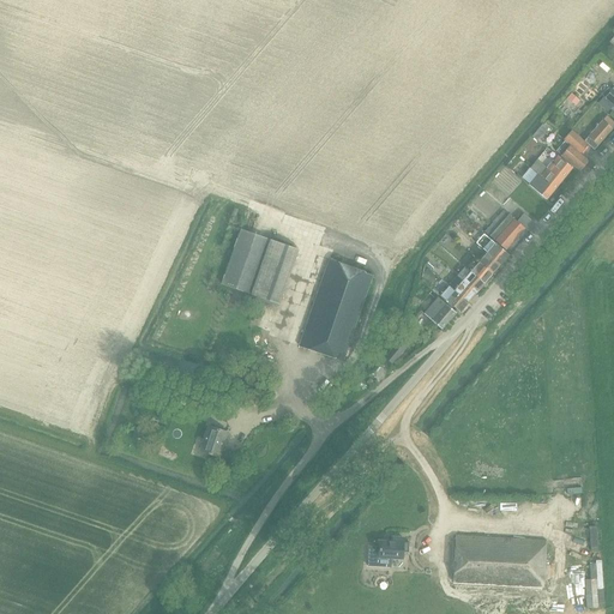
[(571,94),(567,100),(576,107),(581,101),(571,94)]
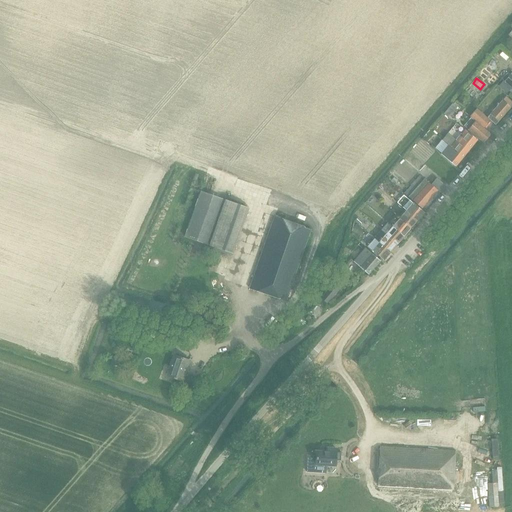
[(498,87),(506,93),(510,88),(503,82),(498,87)]
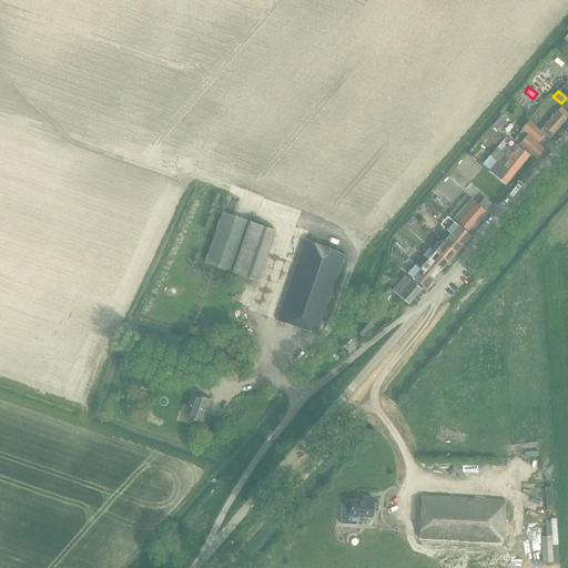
[(541,129),(550,138),(567,117),(567,113),(560,108),(541,129)]
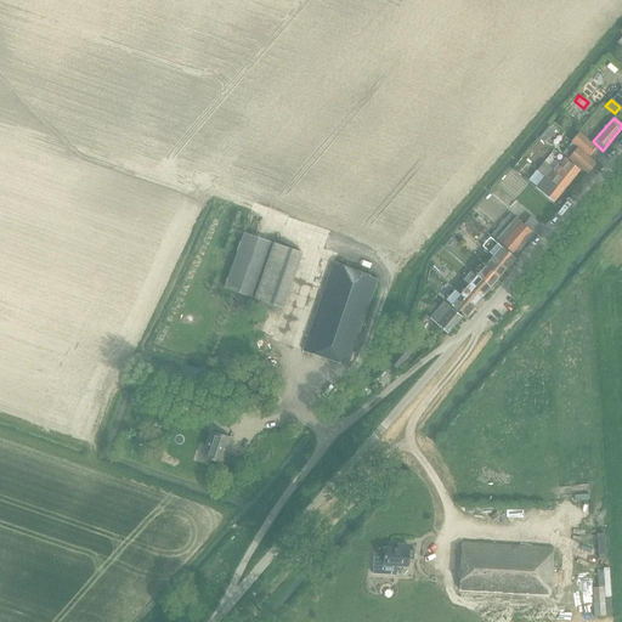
[(544,143),(555,130),(550,126),(539,139),(544,143)]
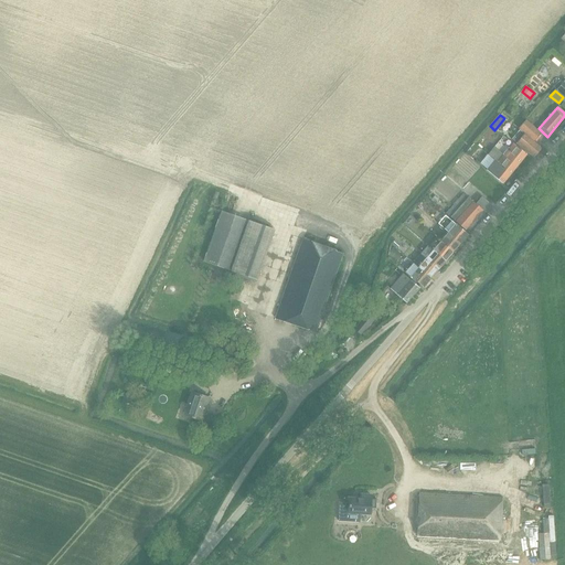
[(541,134),(525,120),(519,129),(533,141),(541,134)]
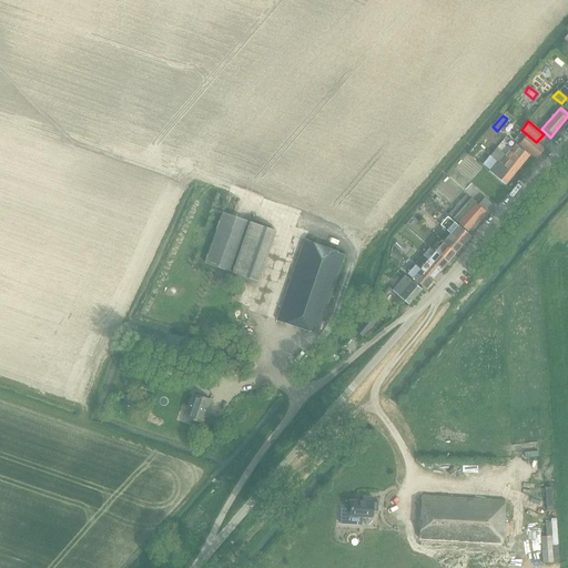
[(528,151),(537,159),(545,149),(523,131),(515,140),(528,151)]
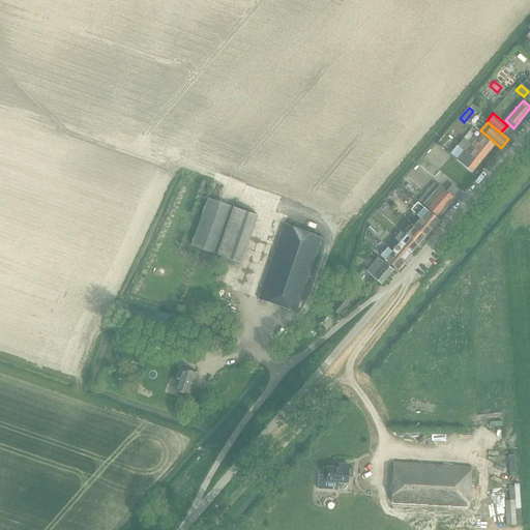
[(452,151),(459,139),(450,135),(444,146),(452,151)]
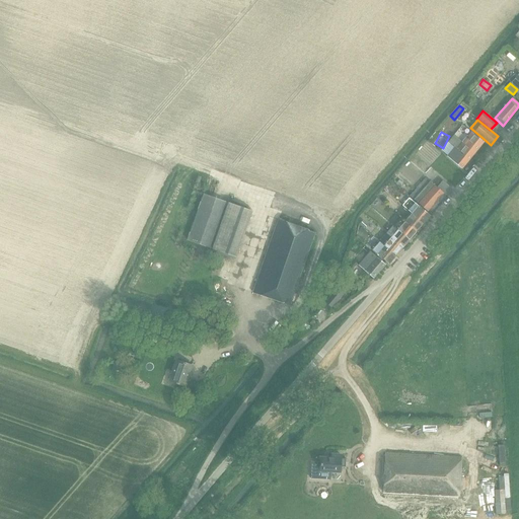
[(484,143),(475,136),(473,135),(470,139),(467,136),(462,142),(460,140),(454,148),(453,148),(468,160),(484,143)]
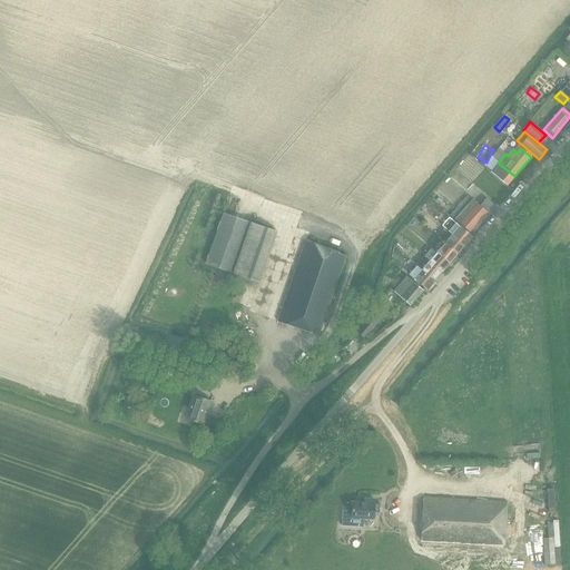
[(507,186),(514,176),(498,163),(499,163),(492,157),(490,161),(495,166),(490,172),(499,178),(507,186)]
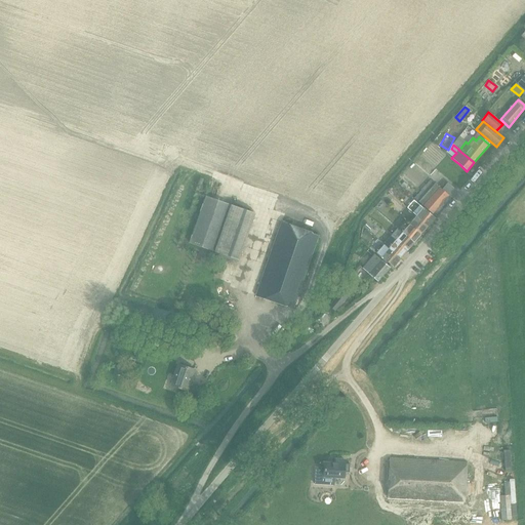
[(453,161),(449,158),(444,164),(440,160),(434,168),(438,172),(434,178),(437,180),(453,161)]
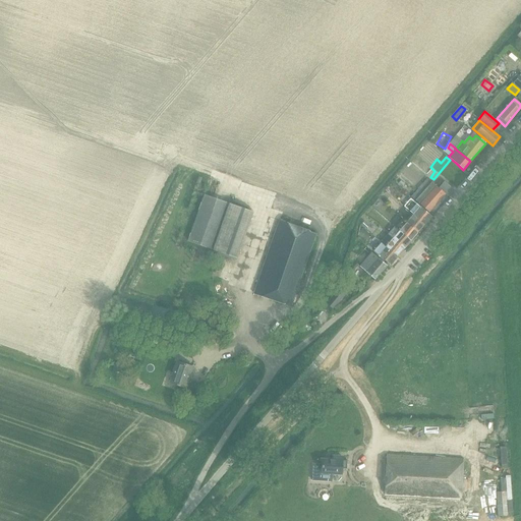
[(411,196),(421,206),(429,213),(445,194),(449,196),(454,190),(444,182),(439,188),(426,177),(418,185),(419,187),(411,196)]
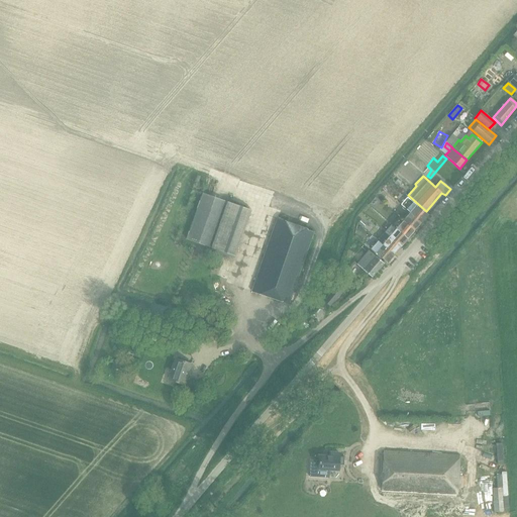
[(210,248),(226,202),(203,194),(187,240),(210,248)]
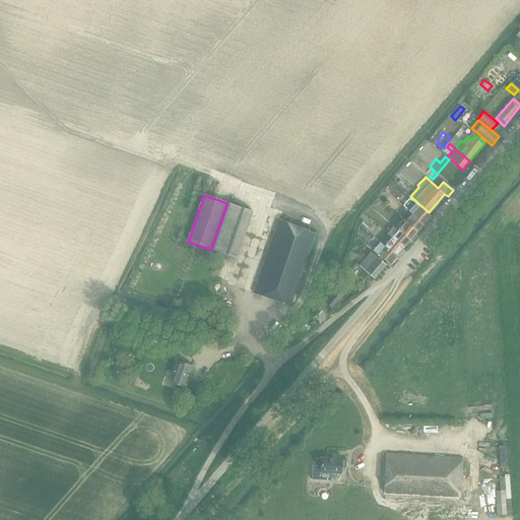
[(412,214),(411,214),(424,224),(431,216),(419,206),(418,207),(409,199),(403,206),(412,214)]
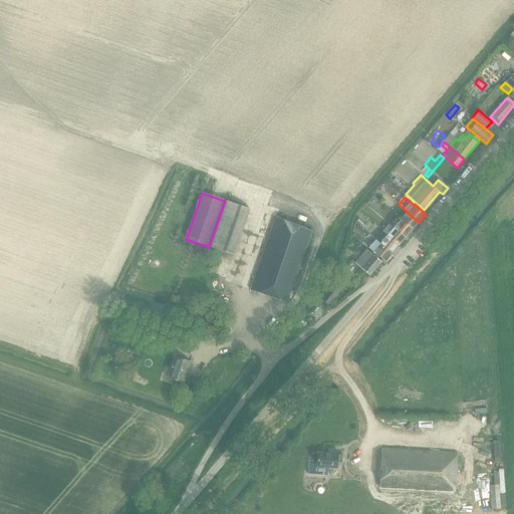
[(226,201),(210,246),(233,254),(249,209),(226,201)]
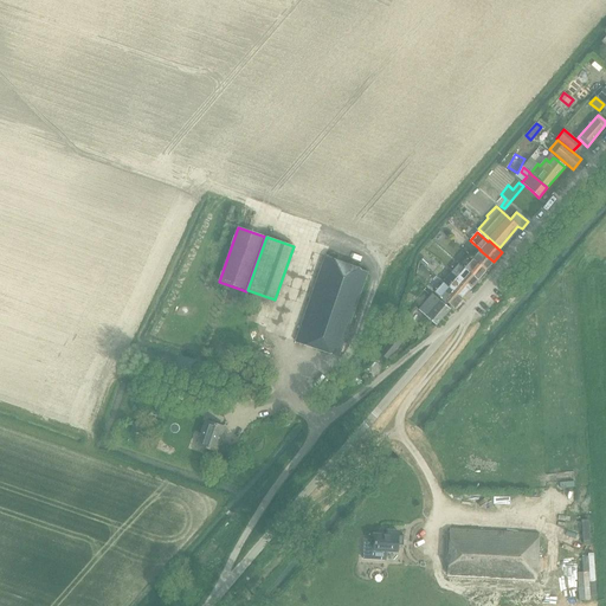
[(456,262),(464,251),(459,247),(451,258),(456,262)]
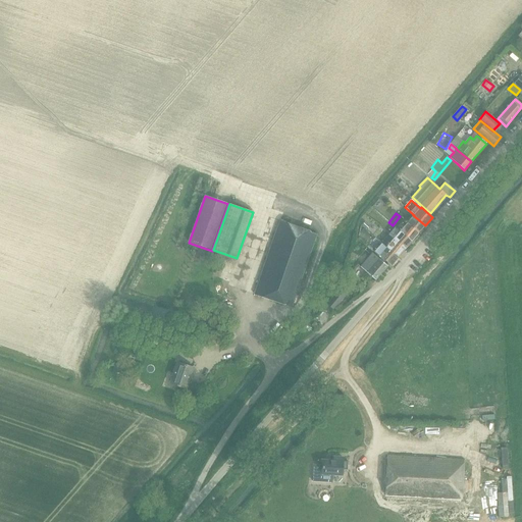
[(379,232),(379,231),(384,237),(390,231),(375,215),(369,221),(379,232)]
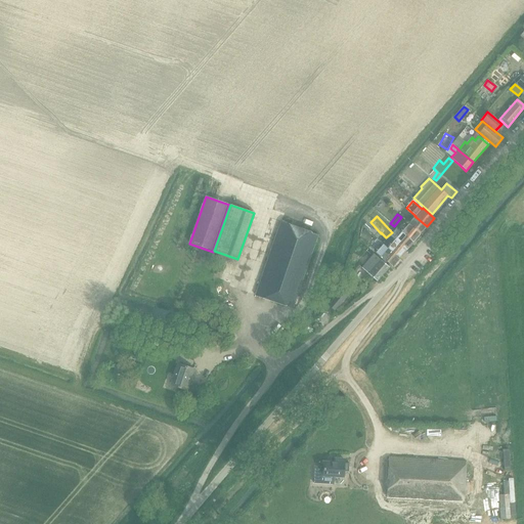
[(415,216),(408,224),(420,234),(427,226),(415,216)]
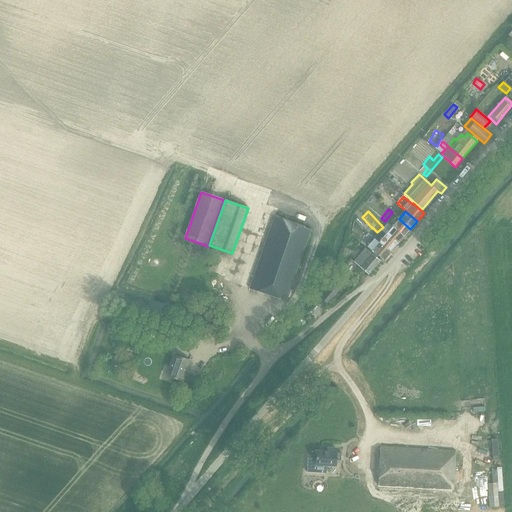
[(310,229),(301,226),(274,217),(250,288),(286,301),(310,229)]
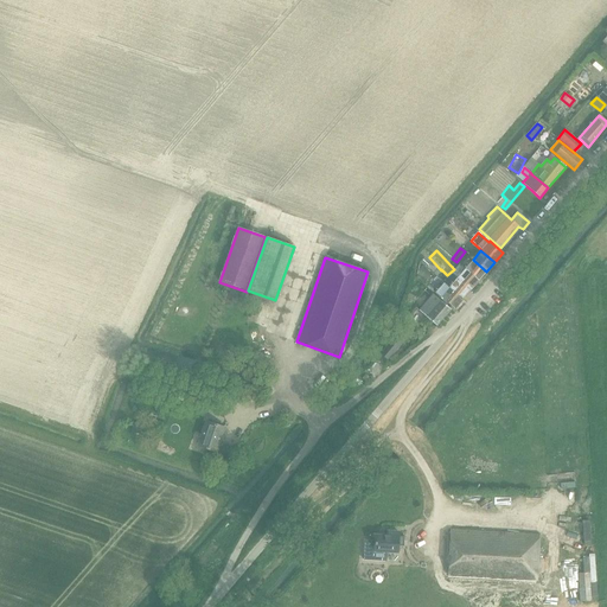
[(465,269),(479,281),(486,272),(473,260),(465,269)]
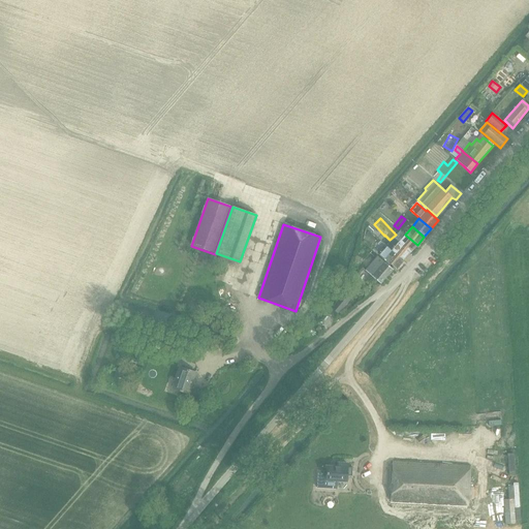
[(417,245),(405,235),(398,243),(410,252),(417,245)]
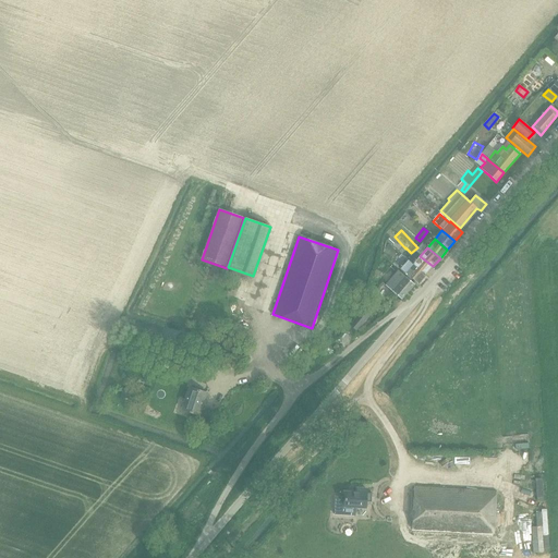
[(425,275),(433,266),(420,256),(415,252),(408,261),(413,264),(425,275)]
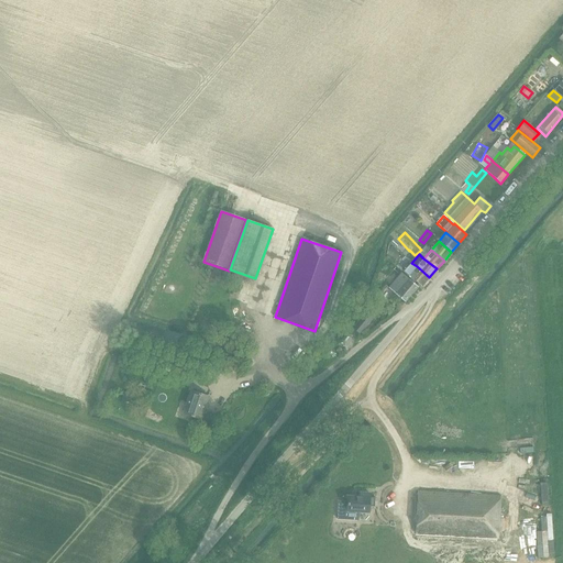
[(403,271),(408,276),(421,287),(429,277),(417,266),(411,273),(405,267),(403,271)]
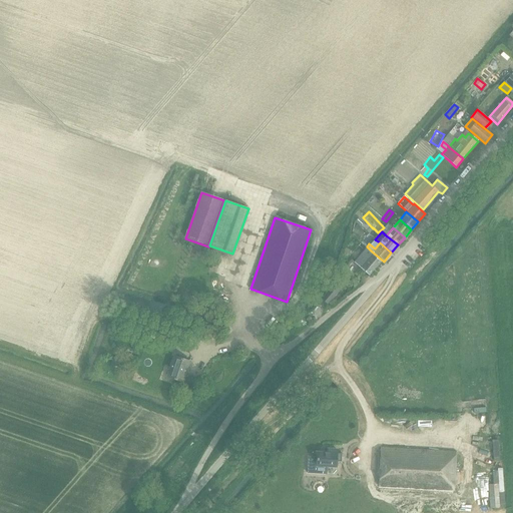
[(381,262),(374,254),(366,248),(354,263),(361,269),(369,276),(381,262)]
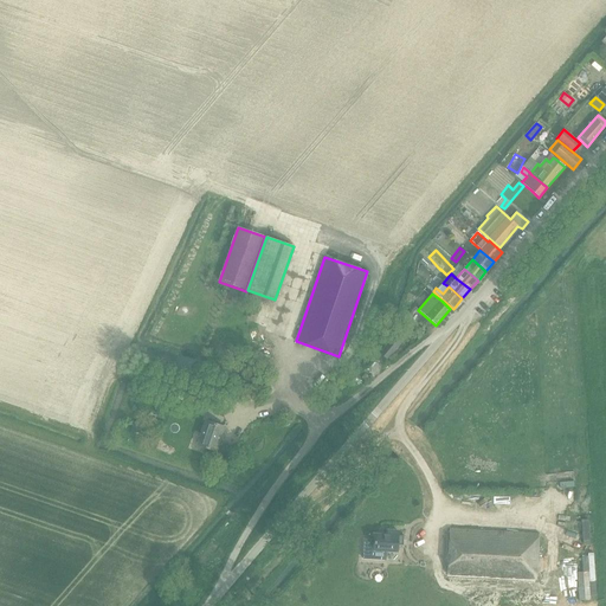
[(387,359),(405,337),(398,331),(379,353),(387,359)]
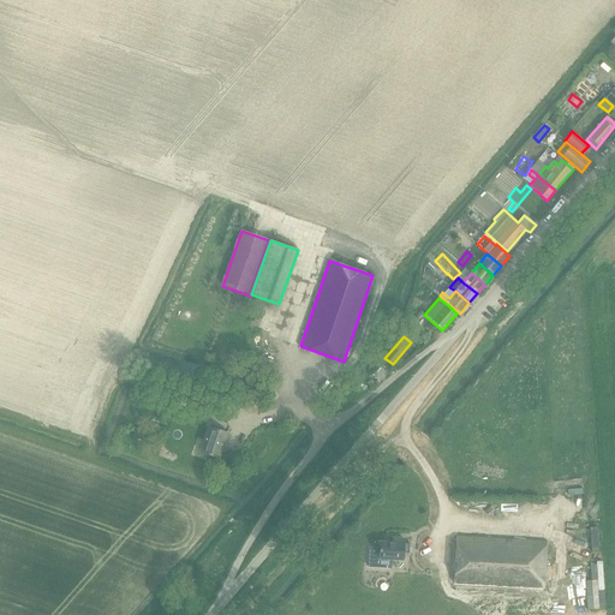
[(246,368),(260,371),(270,375),(274,365),(250,357),(246,368)]
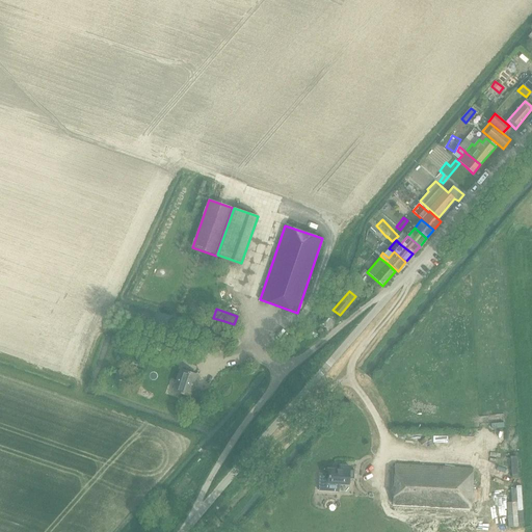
[(174,391),(180,393),(189,396),(196,374),(181,369),(174,391)]
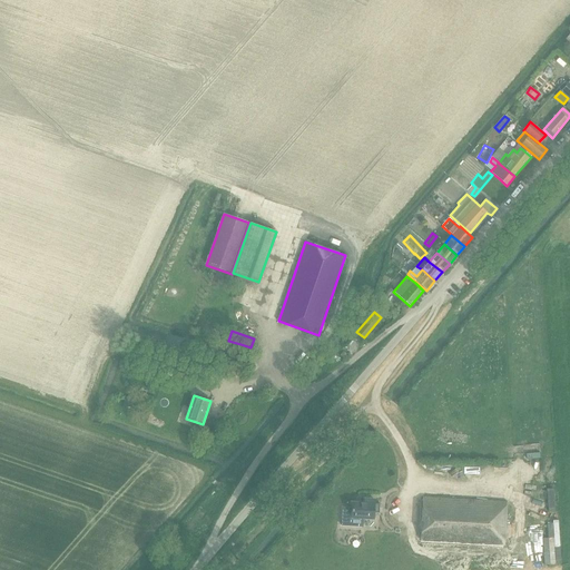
[(504,546),(505,513),(507,502),(422,498),(420,541),(431,541),(504,546)]
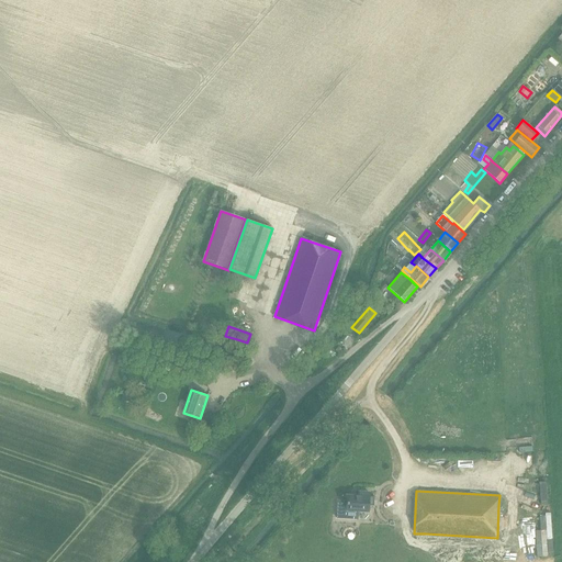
[(337,501),(336,518),(357,519),(358,510),(368,510),(368,506),(373,506),(374,497),(369,496),(369,493),(360,492),(359,496),(347,495),(346,501),(337,501)]
